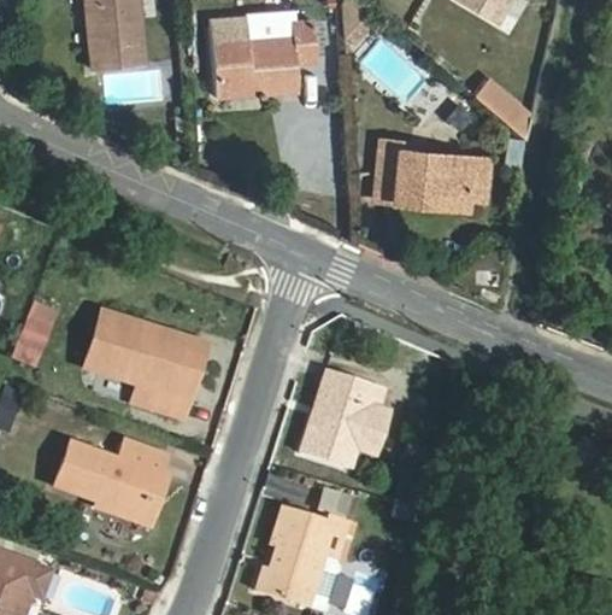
[(90,0),(96,69),(151,64),(143,0),(90,0)]
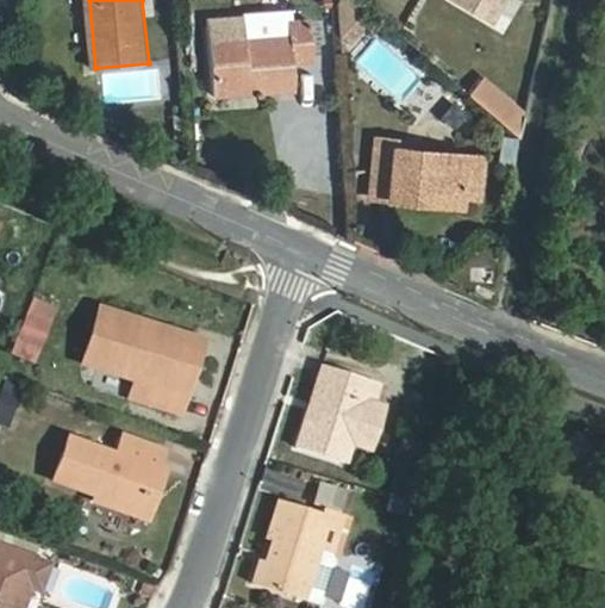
[(344,0),(343,1),(345,32),(361,16),(369,6),(362,0),(344,0)]
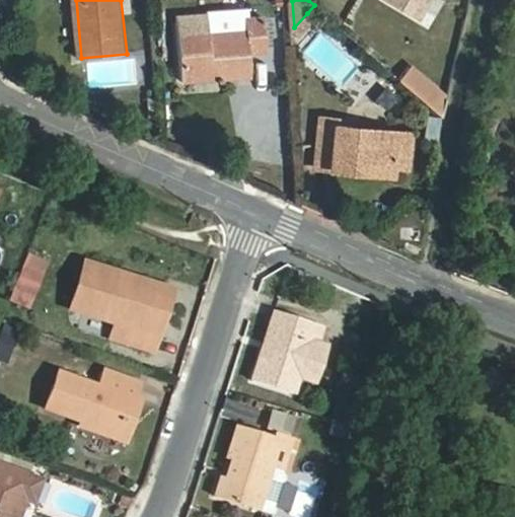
[(393,0),(422,16),(431,0),(393,0)]
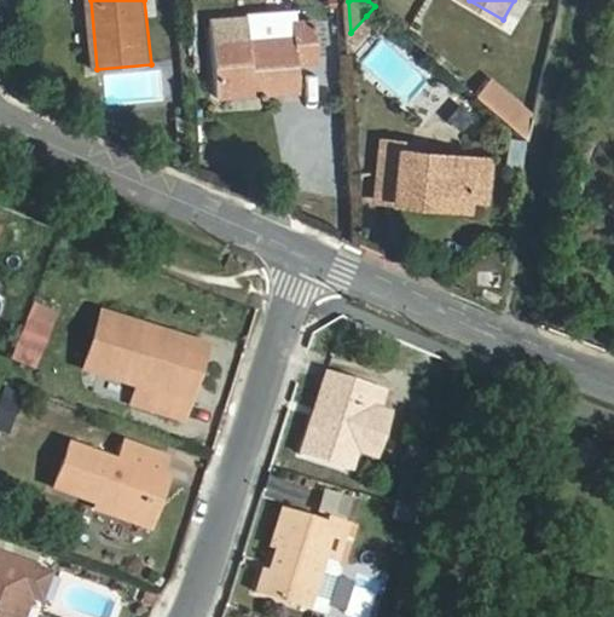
[(301,7),(250,12),(250,15),(252,39),(300,34),(299,19),(302,19),(301,7)]
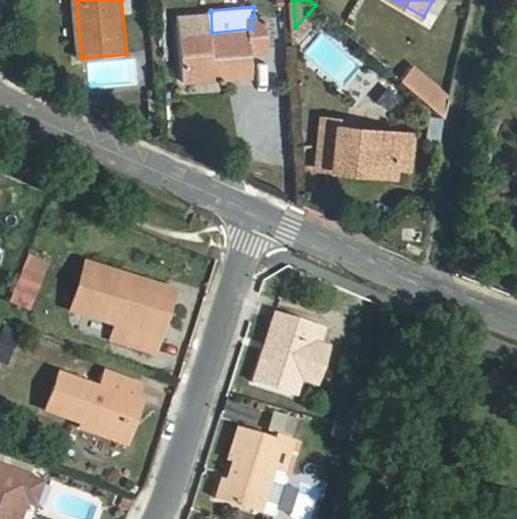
[(182,15),(188,81),(225,78),(224,68),(253,65),(252,52),(271,51),(268,15),(254,16),(251,16),(252,29),(212,33),(211,12),(182,15)]
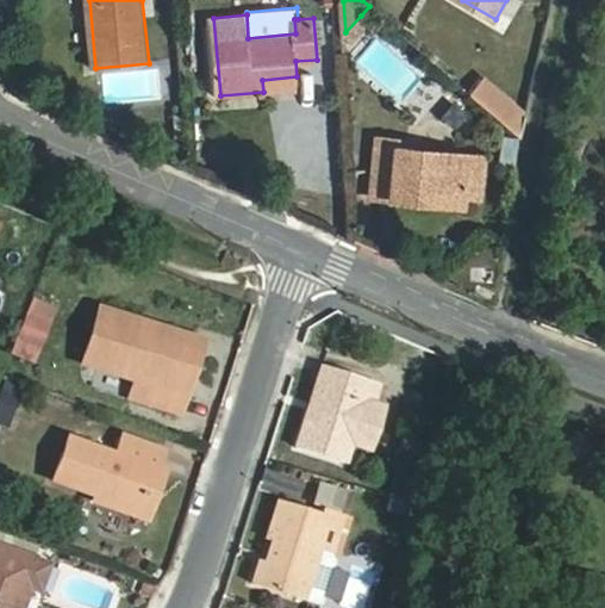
[(345,32),(356,42),(370,24),(361,16),(345,32)]
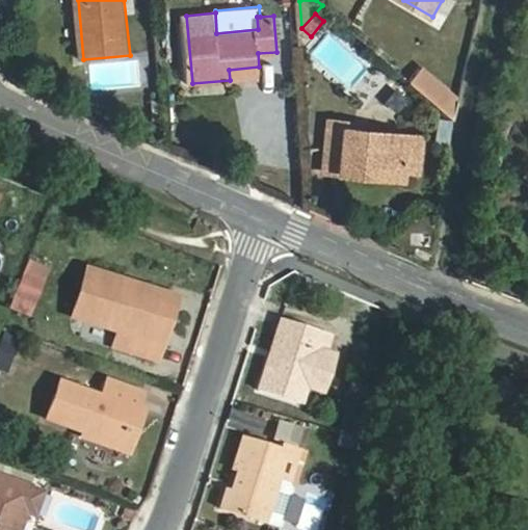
[(426,61),(413,78),(457,115),(463,93),(426,61)]
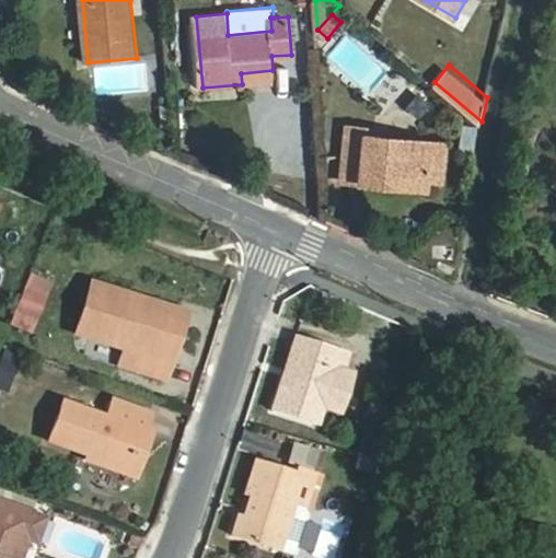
[(242,84),(274,81),(273,70),(241,73),(242,84)]
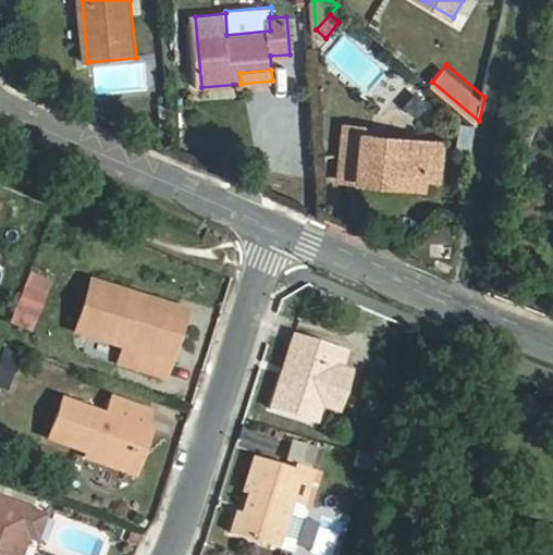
[(432,103),(418,91),(406,105),(420,116),(432,103)]
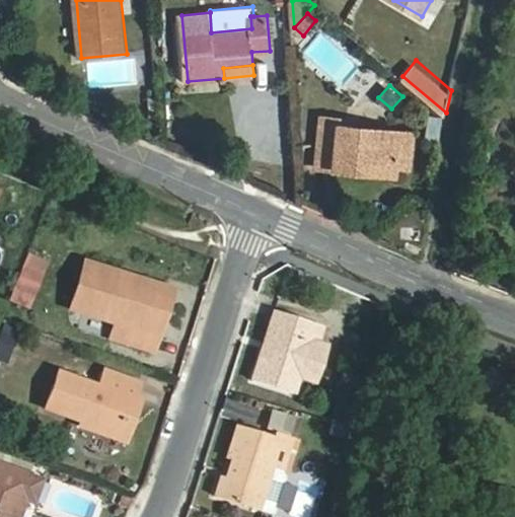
[(434,113),(432,130),(443,131),(446,114),(434,113)]
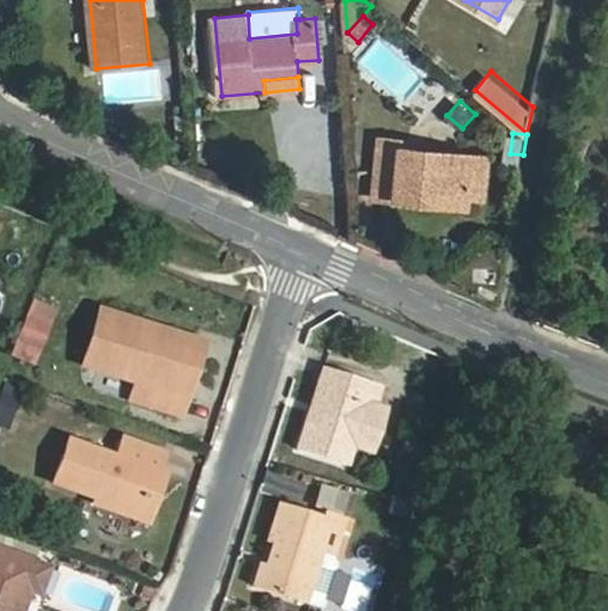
[(423,191),(469,195),(472,157),(402,151),(402,141),(383,139),(377,189),(394,192),(394,200),(421,204),(423,191)]
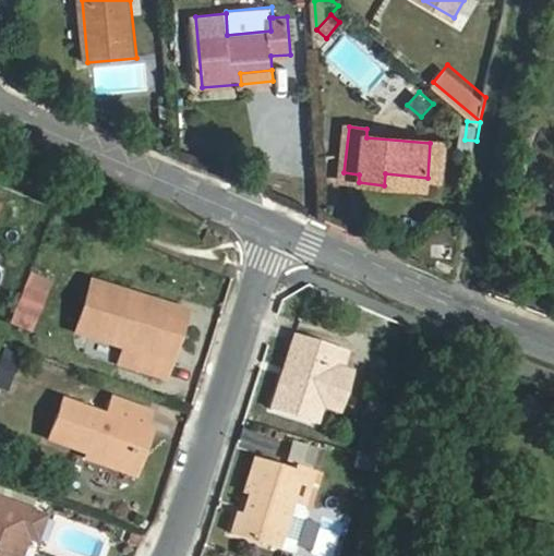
[(447,144),(430,143),(428,178),(444,180),(447,144)]
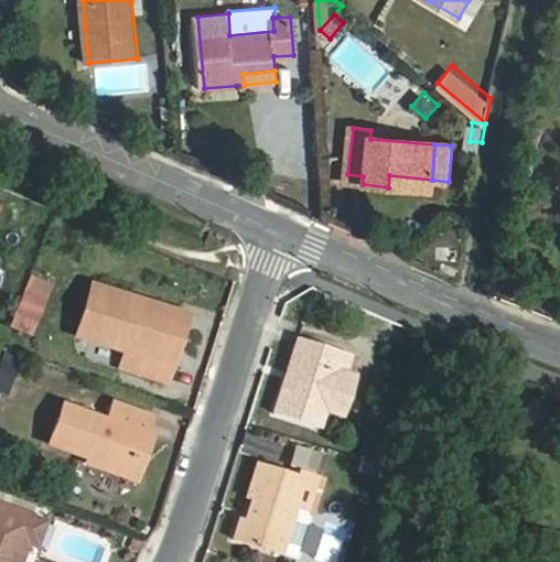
[(346,183),(363,184),(363,176),(347,174),(346,183)]
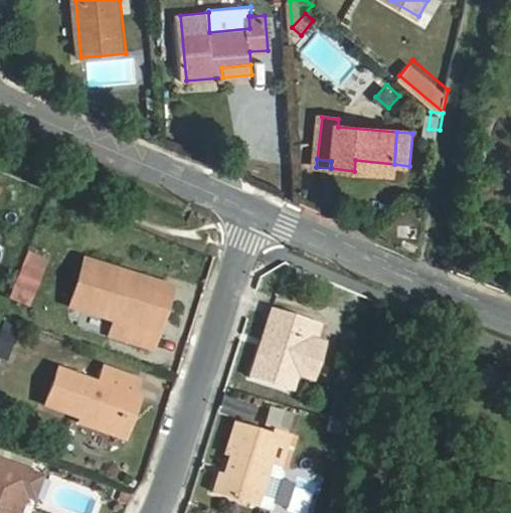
[(392,176),(394,164),(355,160),(354,171),(392,176)]
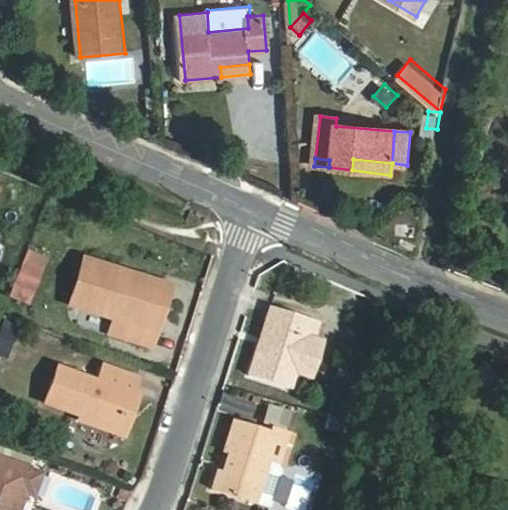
[(12,297),(34,303),(49,254),(26,248),(12,297)]
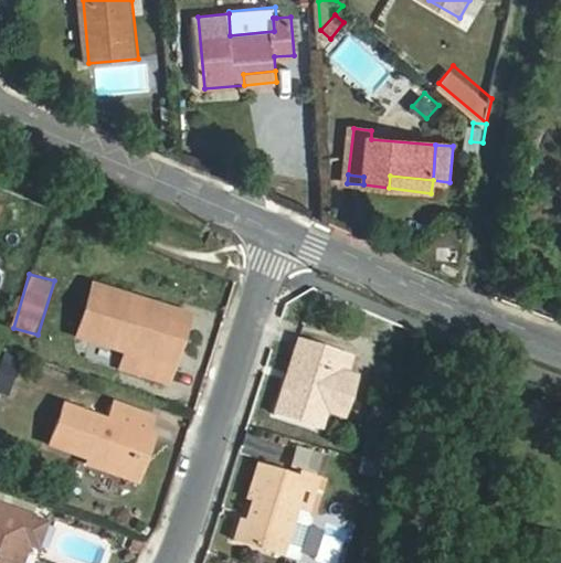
[(168,386),(176,367),(163,362),(177,326),(139,311),(145,298),(101,283),(82,335),(136,353),(129,371),(168,386)]
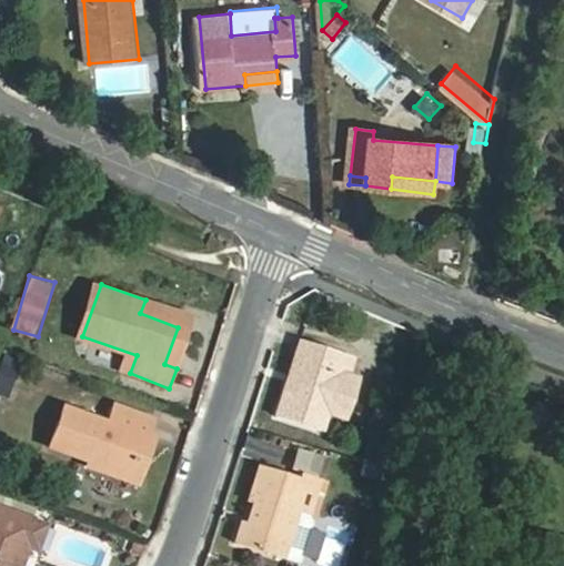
[(164,364),(177,369),(195,319),(145,300),(140,313),(178,327),(164,364)]
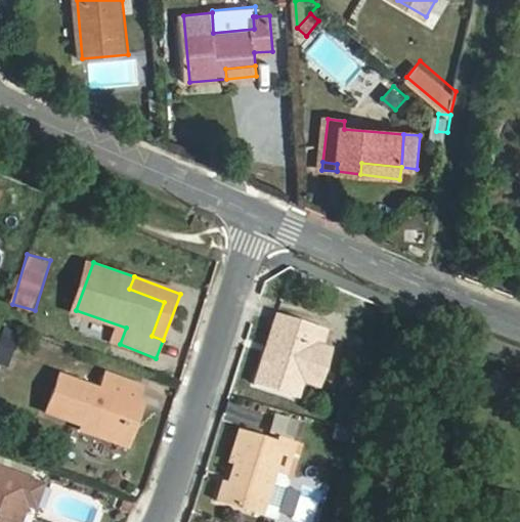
[(322,341),(271,325),(251,394),(294,407),(299,391),(310,353),(318,356),(322,341)]
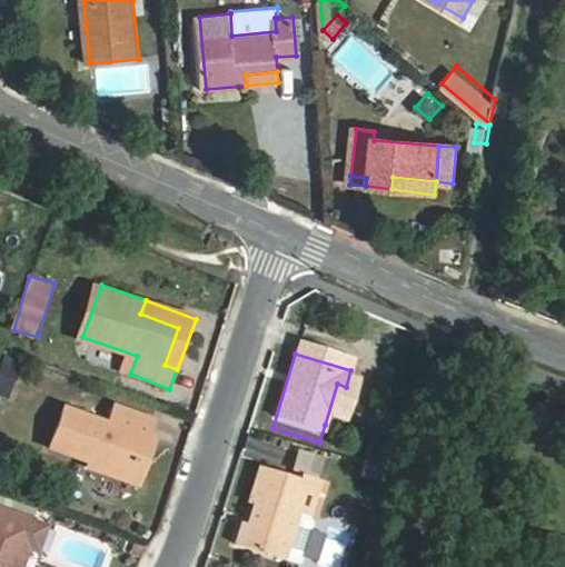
[(0,364),(0,365),(0,391),(10,395),(17,368),(0,364)]
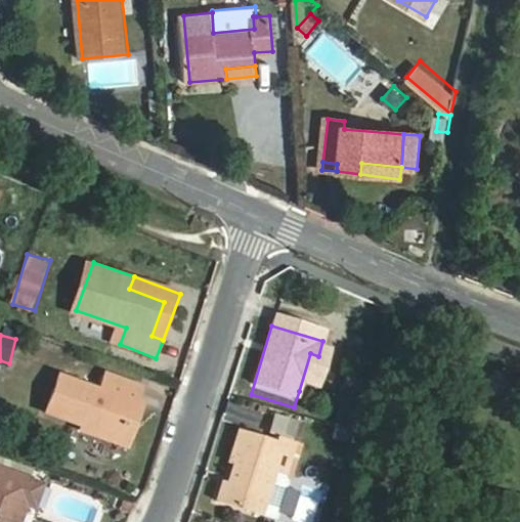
[(315,396),(327,358),(318,356),(310,353),(299,391),(315,396)]
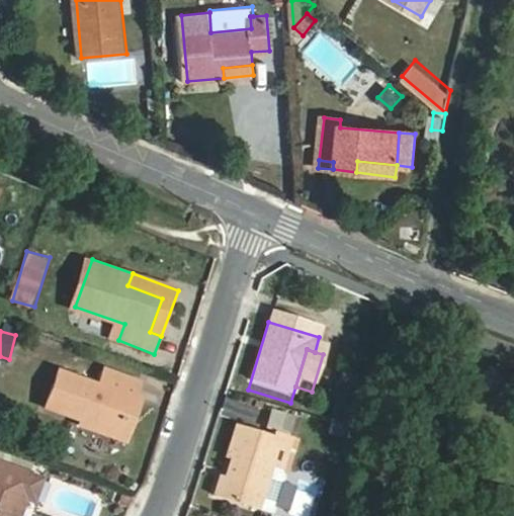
[(491,393),(504,374),(491,365),(478,382),(491,393)]
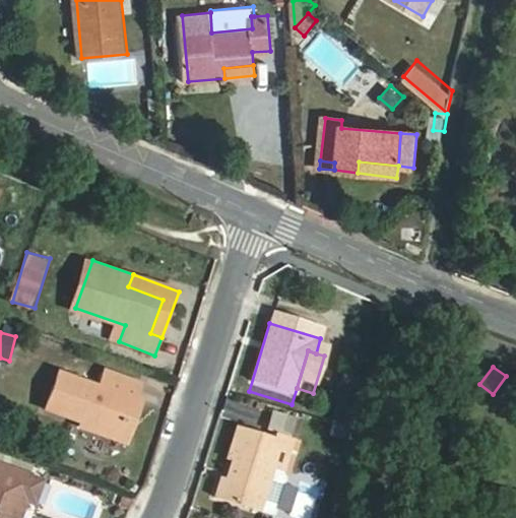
[(127,402),(131,403),(138,385),(102,371),(94,388),(57,373),(44,408),(77,421),(115,434),(127,402)]
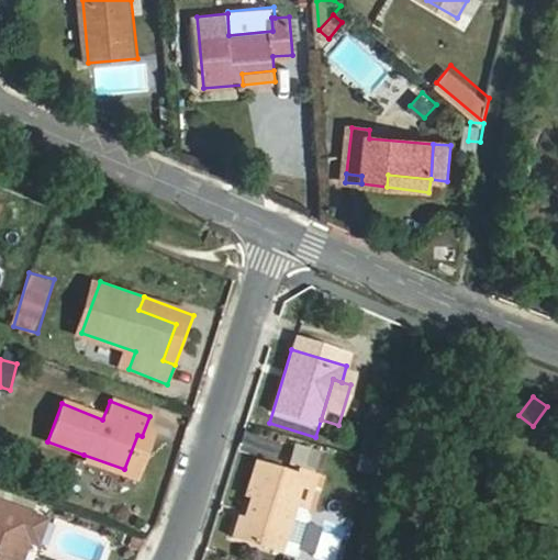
[(152,440),(142,436),(137,435),(124,469),(84,455),(80,463),(135,482),(152,440)]
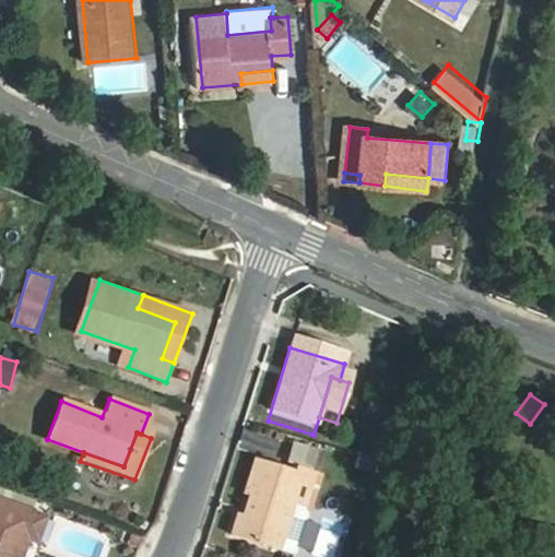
[(241,526),(235,524),(228,546),(264,556),(275,556),(287,516),(300,519),(311,482),(291,475),(290,481),(251,470),(241,505),(247,507),(241,526)]
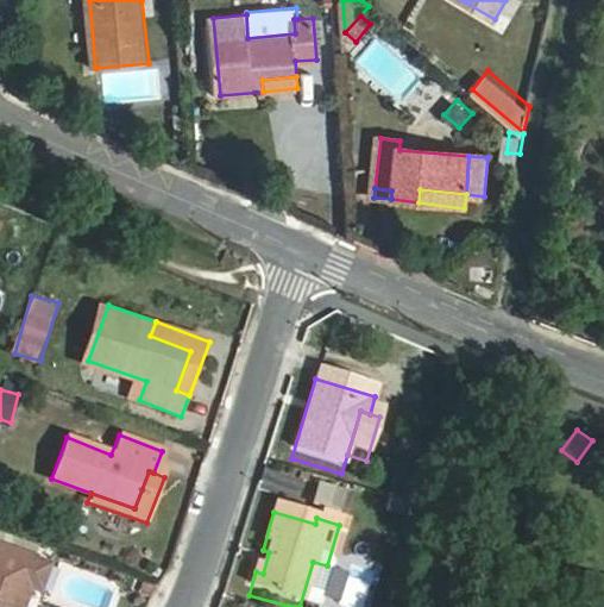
[(0,606),(11,606),(18,590),(26,593),(35,596),(45,569),(0,551),(0,606)]
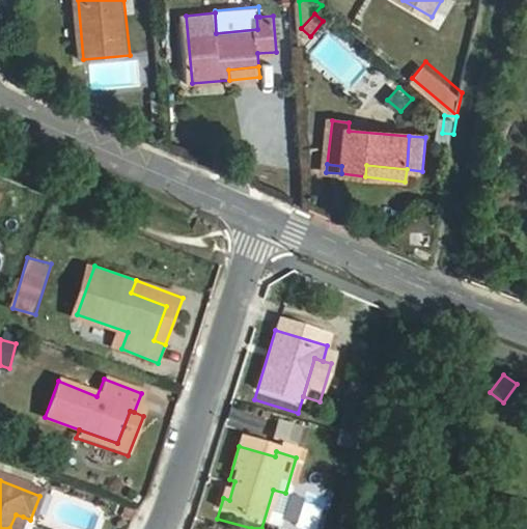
[(261,528),(277,528),(287,497),(285,493),(273,490),(261,528)]
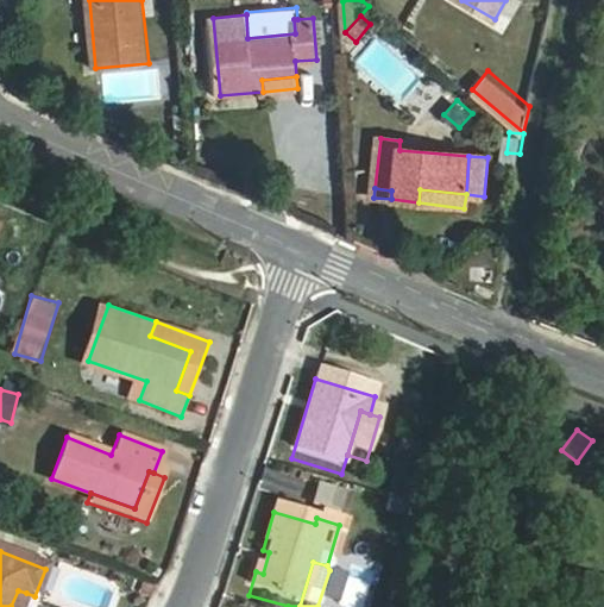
[(11,606),(20,606),(26,593),(18,590),(11,606)]
